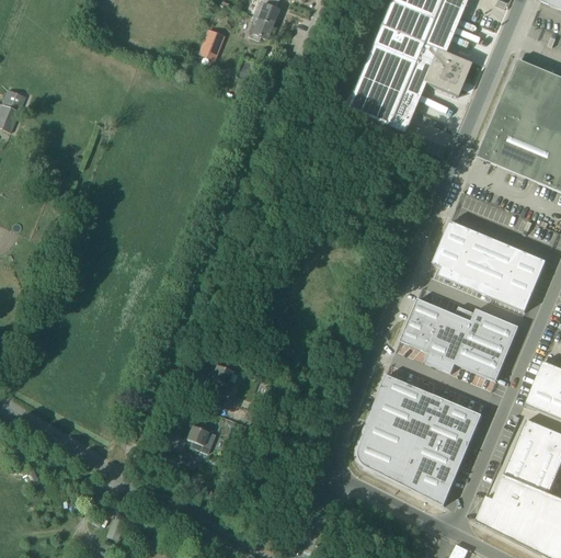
[(278,8),(263,2),(259,0),(253,15),(254,15),(258,18),(273,23),(278,8)]
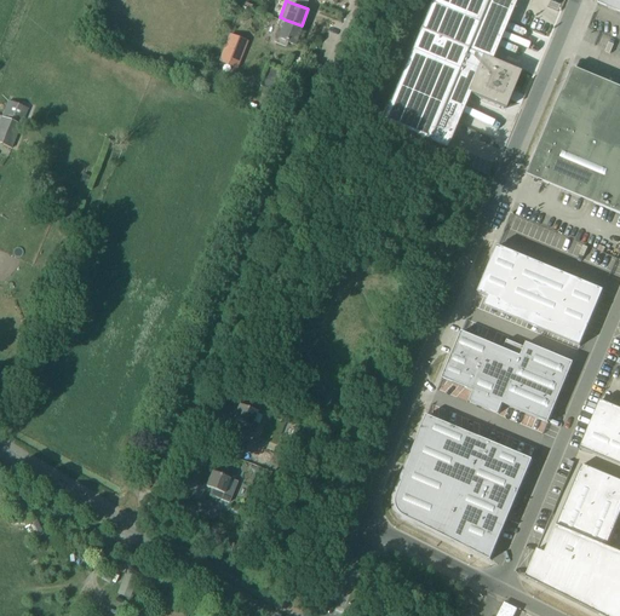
[(431,0),(420,27),(491,57),(494,50),(515,0),(431,0)]
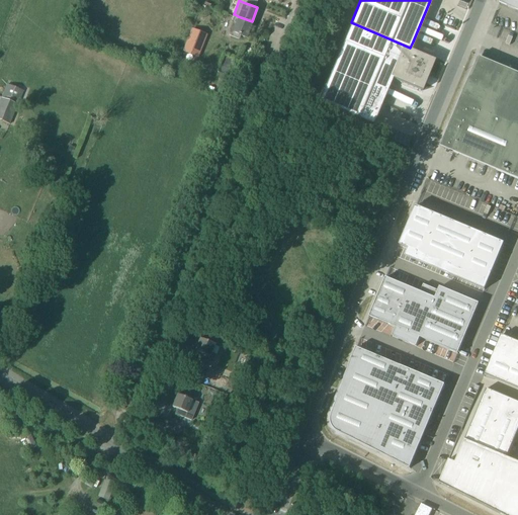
[(230,32),(231,33),(239,36),(240,32),(246,35),(252,21),(238,16),(235,14),(232,20),(229,28),(229,30),(230,32)]
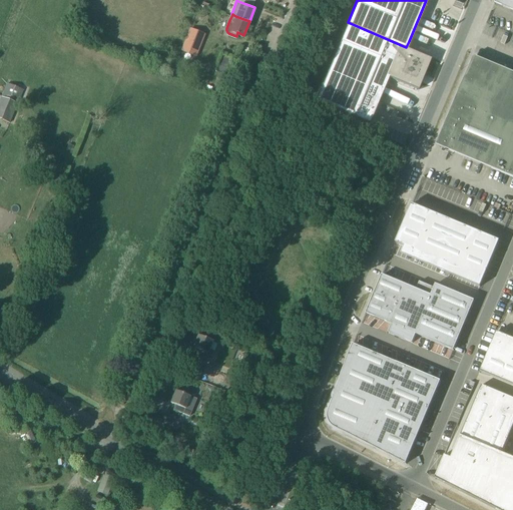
[(406,47),(348,22),(316,99),(370,121),(389,75),(413,86),(426,55),(406,47)]
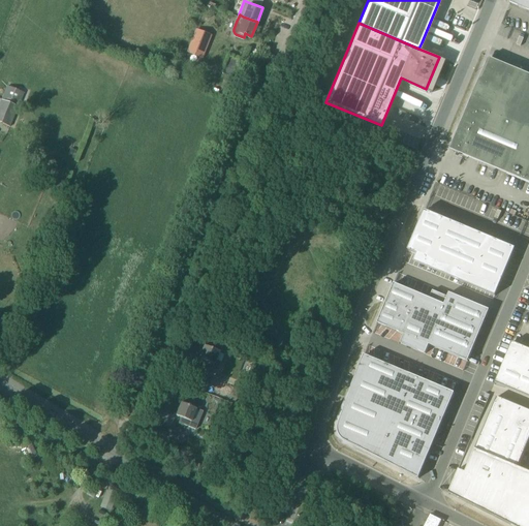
[(196,28),(188,50),(203,56),(211,33),(196,28)]
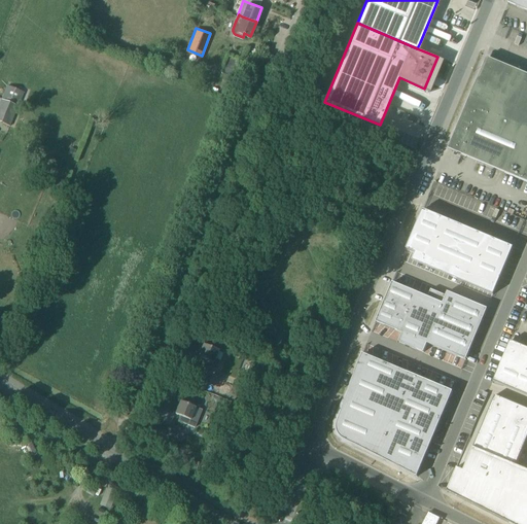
[(526,179),(526,71),(487,55),(448,146),(526,179)]
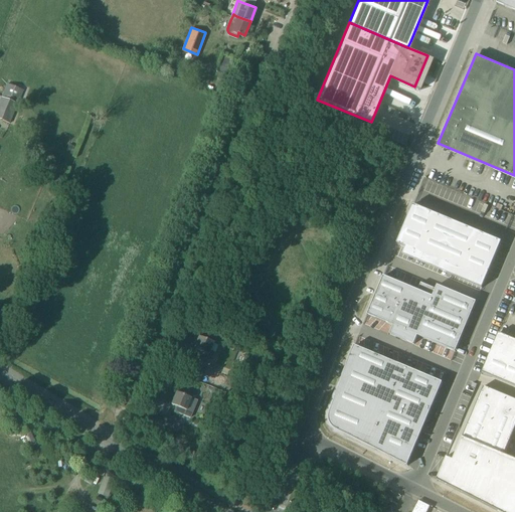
[(0,117),(10,122),(18,102),(22,91),(6,84),(0,98),(0,117)]
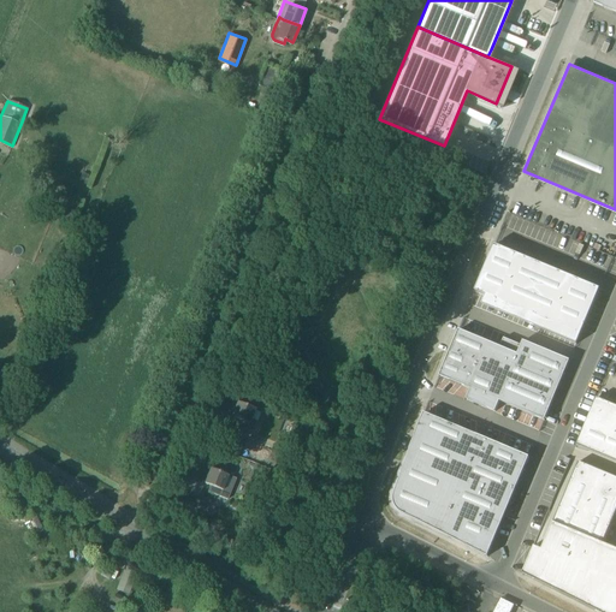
[(80,183),(81,183),(82,184),(83,184),(84,184),(86,183),(87,183),(90,173),(82,170),(78,179),(80,180),(80,183)]
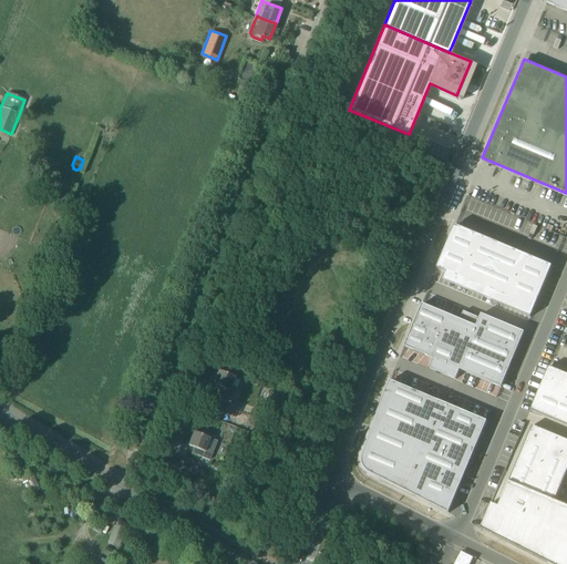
[(62,178),(57,190),(68,194),(73,183),(62,178)]
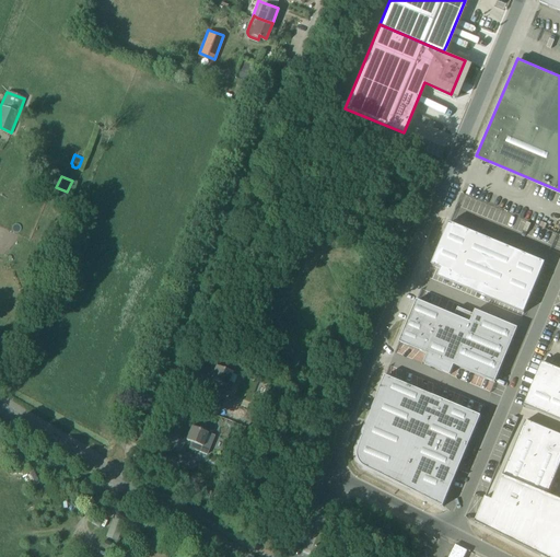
[(450,220),(432,263),(506,293),(503,301),(524,311),(545,260),(450,220)]
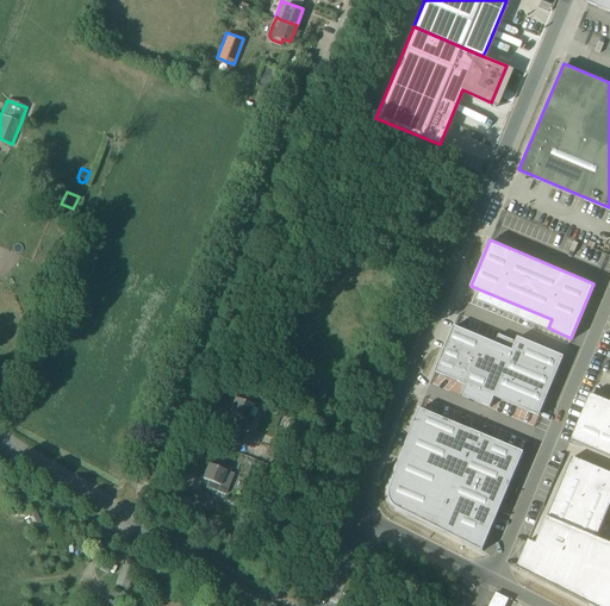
[(495,394),(539,413),(564,354),(518,335),(516,339),(498,332),(495,341),(454,323),(435,369),(466,382),(461,393),(490,405),(495,394)]
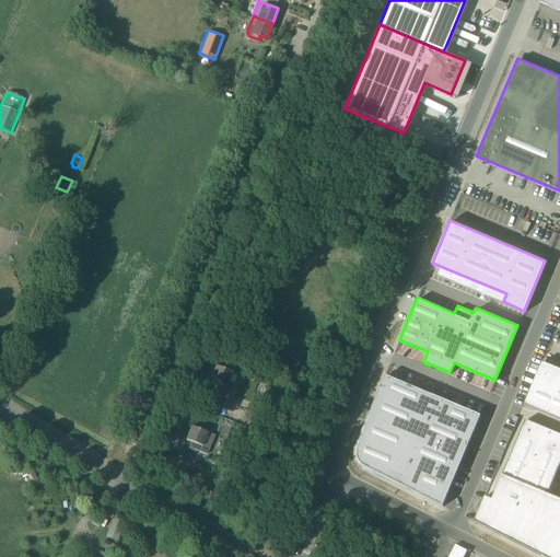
[(524,403),(559,417),(559,367),(541,359),(524,403)]
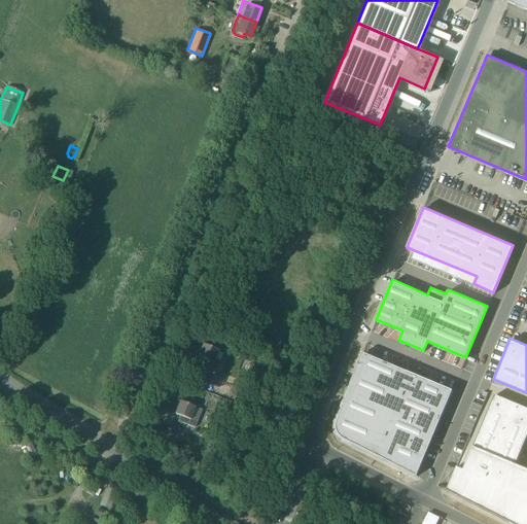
[(198,354),(203,356),(201,361),(214,368),(218,358),(215,357),(219,348),(203,342),(198,354)]
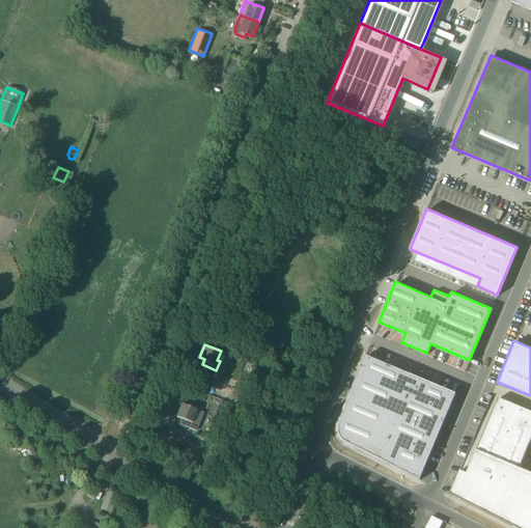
[(419,477),(455,392),(365,354),(340,422),(339,424),(339,427),(339,431),(340,434),(341,436),(343,438),(345,440),(419,477)]
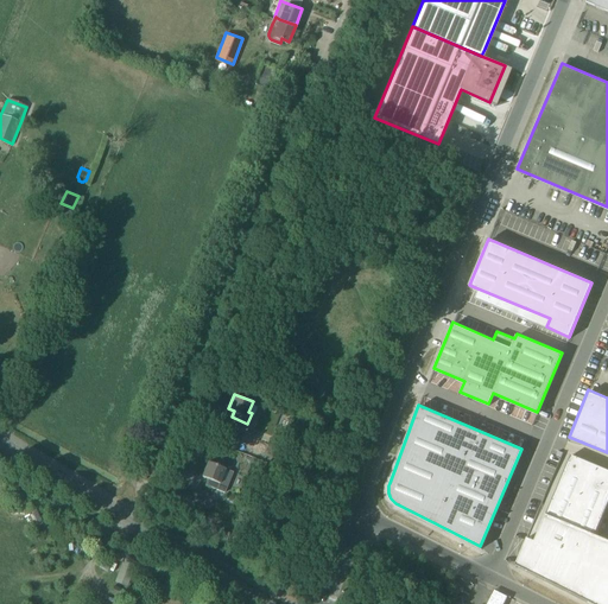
[(607,603),(607,539),(595,533),(607,502),(607,469),(571,453),(534,540),(527,536),(515,564),(596,603),(607,603)]
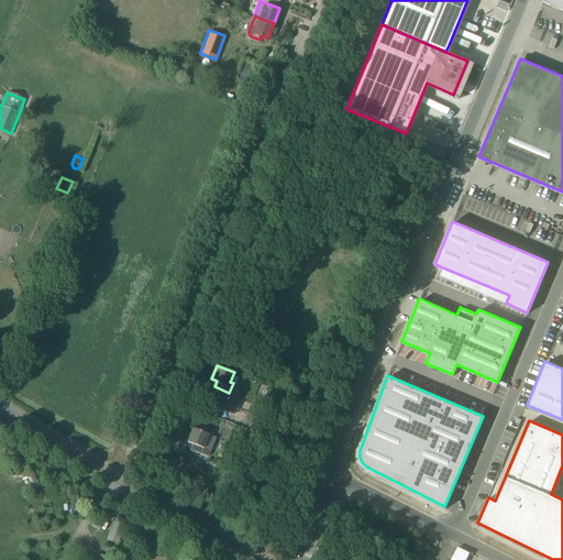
[(192,426),(187,439),(192,441),(190,447),(205,453),(208,454),(216,435),(209,432),(192,426)]
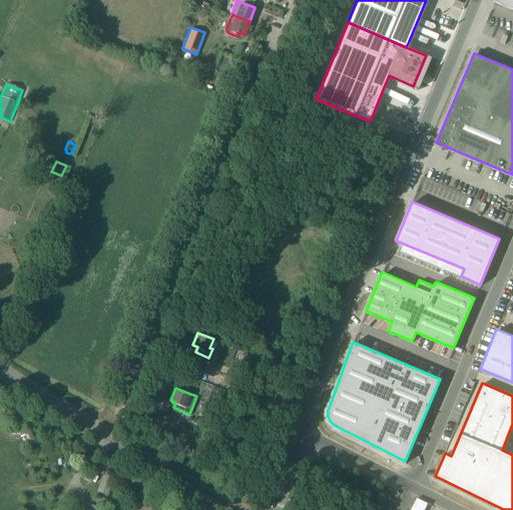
[(424,509),(428,503),(417,497),(410,509),(424,509)]
